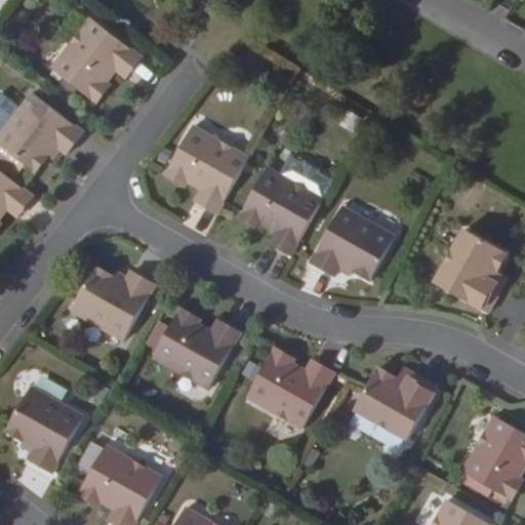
[(107,82),(117,70),(122,64),(132,72),(144,57),(92,18),(53,69),(97,104),(111,86),(107,82)]
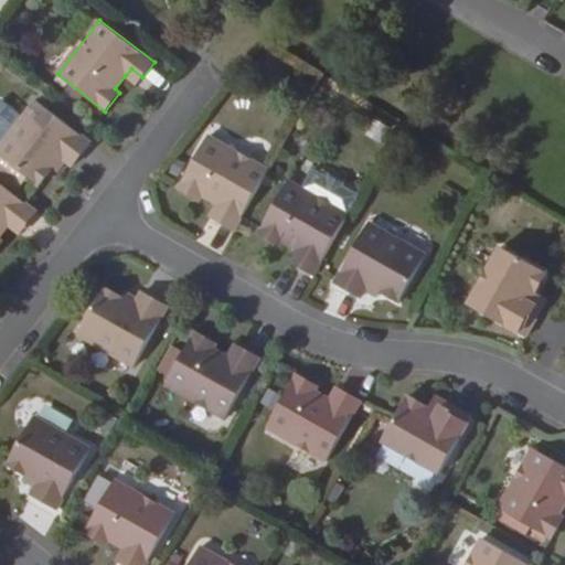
[(138,84),(142,77),(131,68),(126,75),(138,84)]
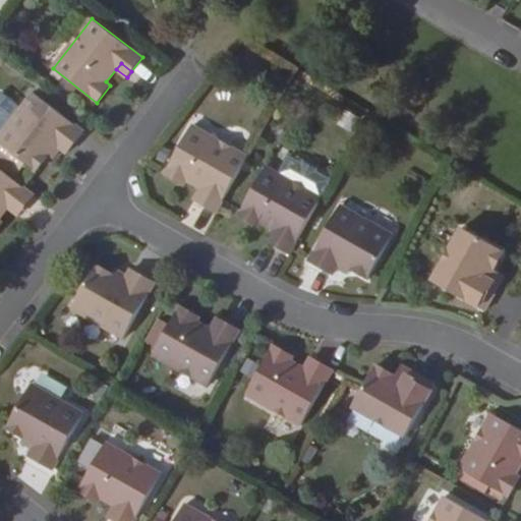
[(49,155),(51,157),(59,147),(61,149),(67,153),(84,131),(35,93),(0,135),(0,142),(37,171),(49,155)]
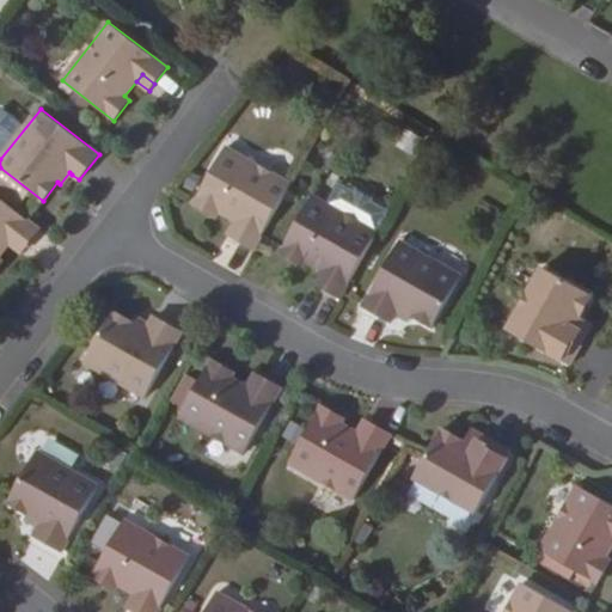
[(219,212),(237,221),(244,226),(237,239),(255,249),(292,184),(226,147),(194,204),(216,216),(219,212)]
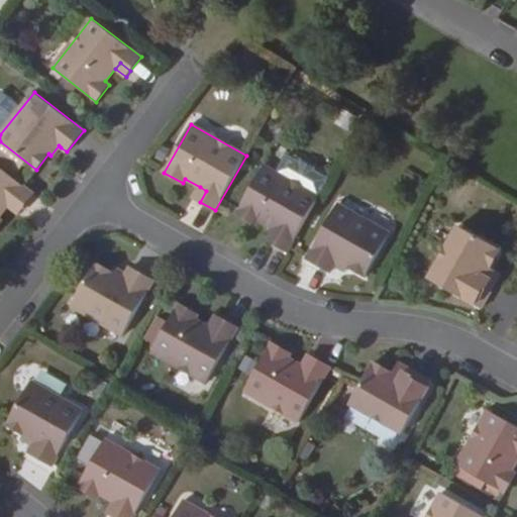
[(53,158),(61,147),(59,145),(50,156),(53,158)]
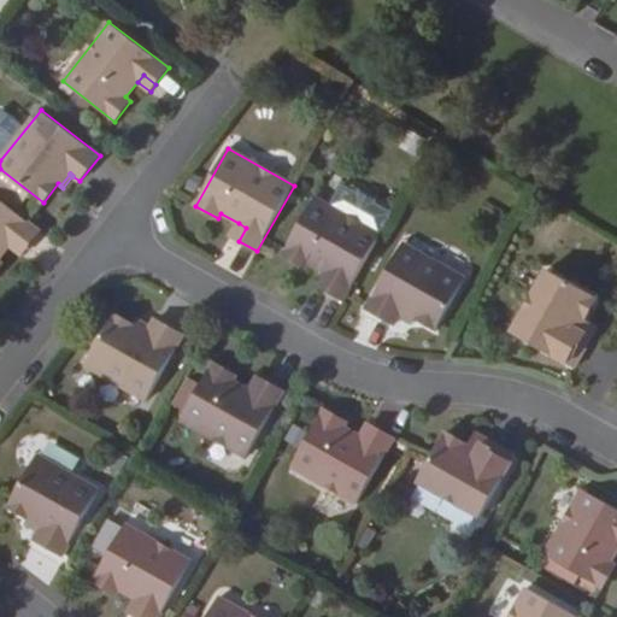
[(331,206),(381,235),(393,213),(375,204),(376,200),(360,192),(359,194),(342,184),(331,206)]
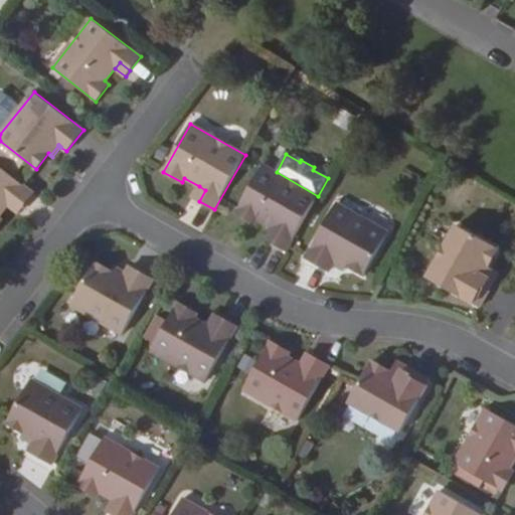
[(258,219),(272,227),(279,231),(272,242),(287,250),(318,196),(277,172),(264,164),(235,213),(254,223),(258,219)]
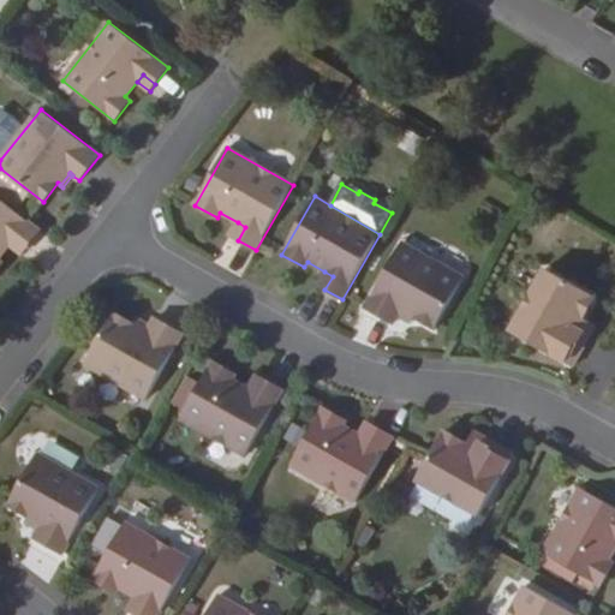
[(0,261),(0,257),(10,245),(16,238),(28,248),(41,231),(0,198),(0,267),(3,264),(0,261)]
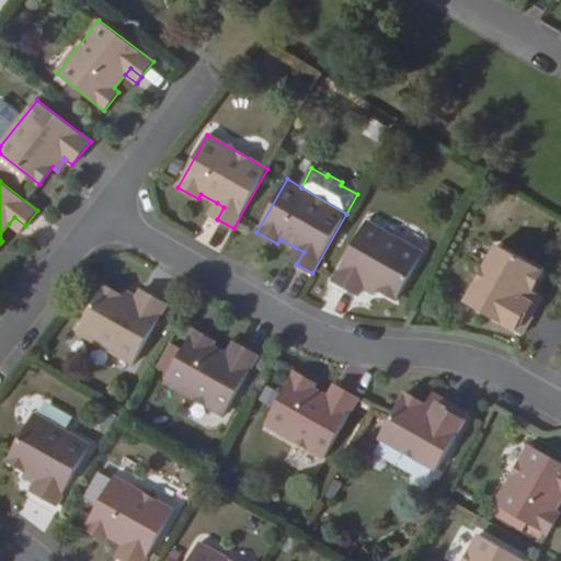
[(209,215),(217,219),(224,207),(217,203),(209,215)]
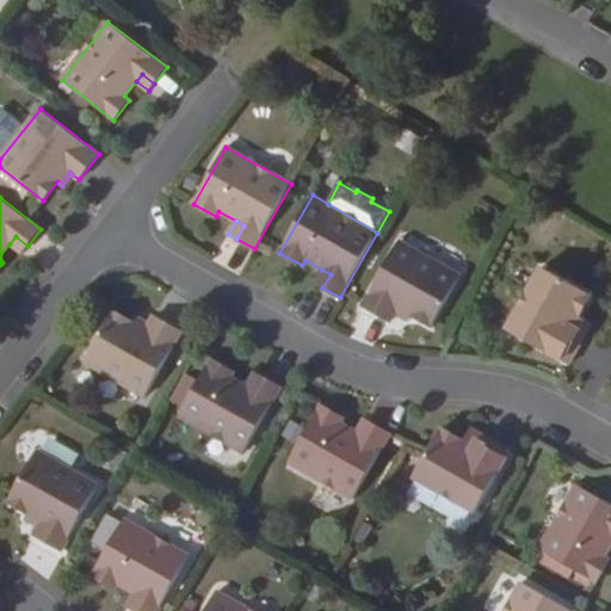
[(23,253),(28,246),(16,236),(10,244),(23,253)]
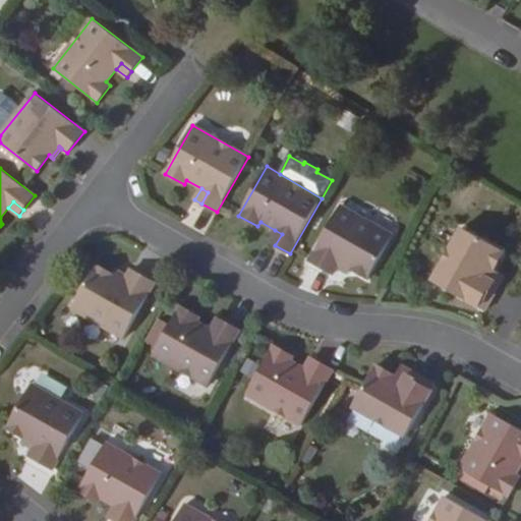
[(334,274),(337,268),(339,265),(350,272),(351,269),(369,279),(394,235),(341,205),(309,261),(334,274)]
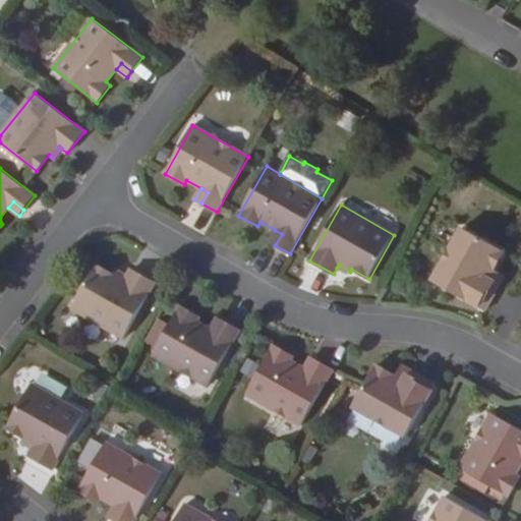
[(485,310),(500,284),(496,282),(500,273),(495,270),(505,251),(463,228),(432,281),(485,310)]
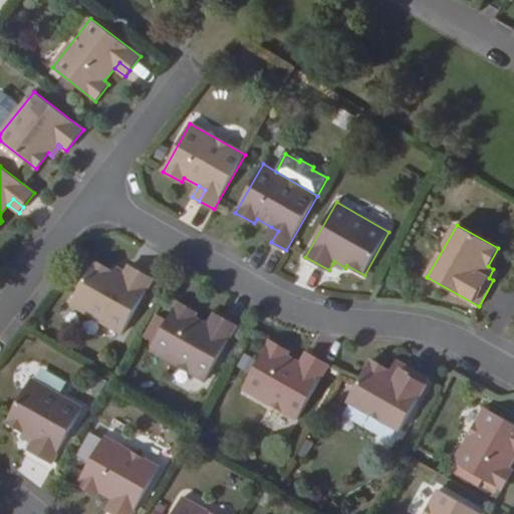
[(264,238),(271,242),(278,231),(271,227),(264,238)]
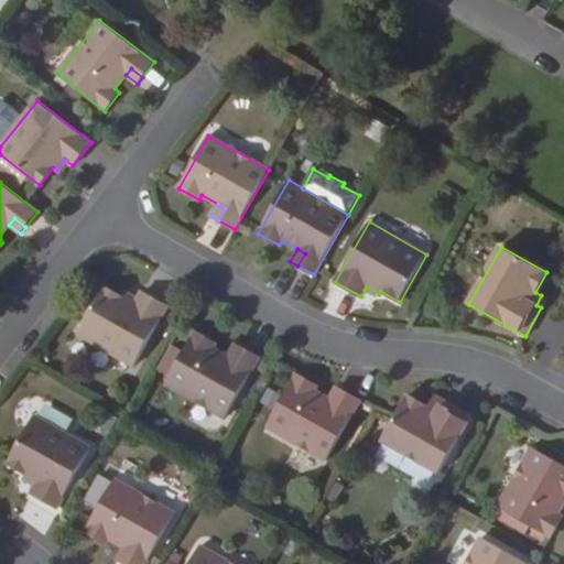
[(143,292),(139,299),(137,302),(125,294),(123,296),(105,286),(78,334),(134,366),(169,306),(143,292)]
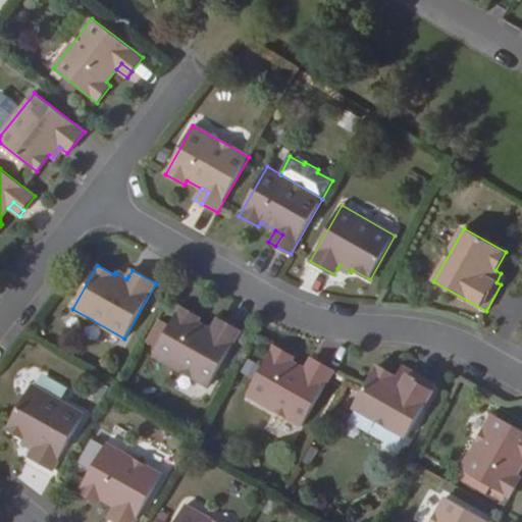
[(350,274),(351,272),(340,265),(337,268),(350,274)]
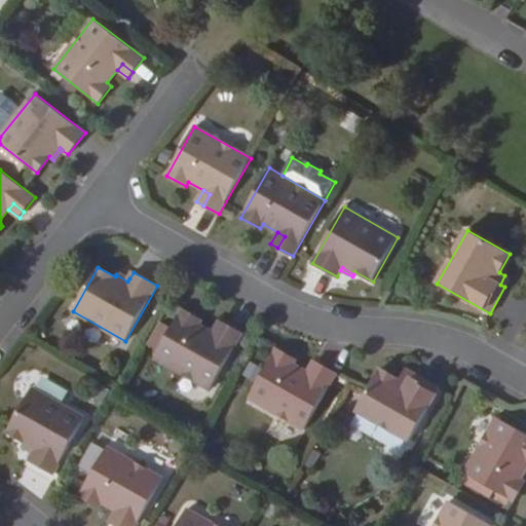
[(118,272),(116,274),(127,282),(129,278),(118,272)]
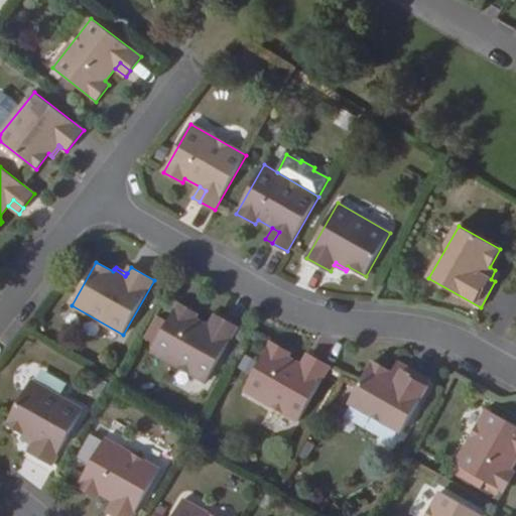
[(500,273),(495,270),(491,279),(495,281),(500,273)]
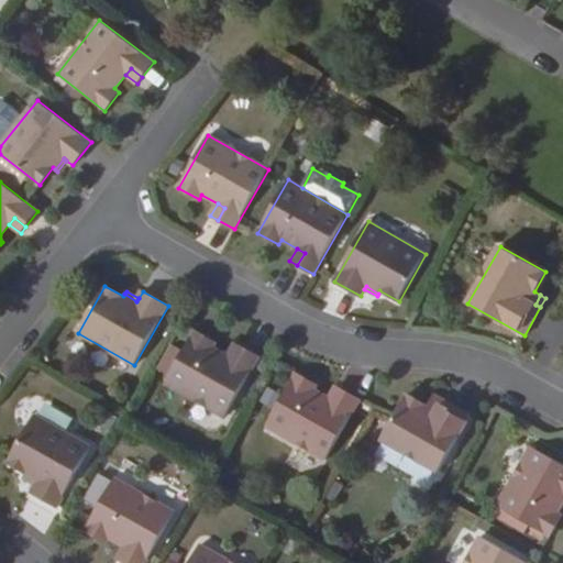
[(260,356),(243,348),(236,360),(229,355),(213,346),(216,342),(195,330),(165,383),(225,417),(260,356)]
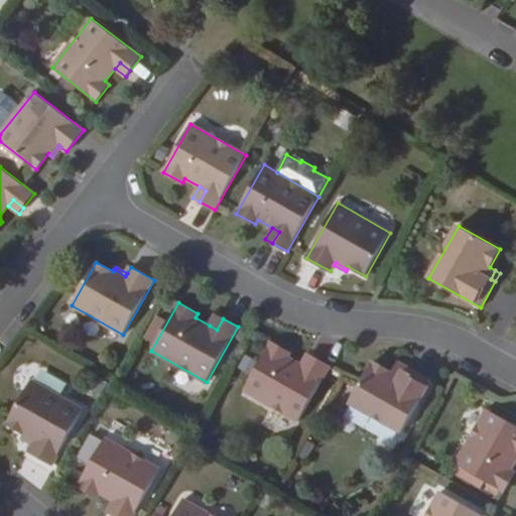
[(216,314),(210,326),(217,330),(223,318),(216,314)]
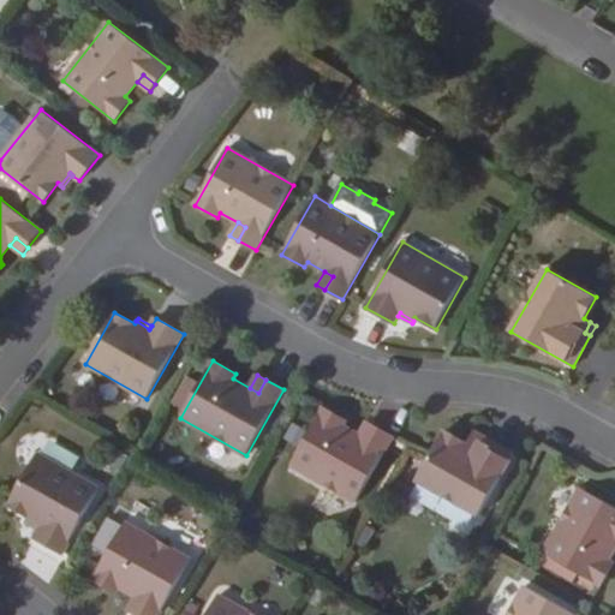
[(394,436),(376,427),(368,440),(360,435),(344,425),(346,421),(324,407),(291,465),(357,502),(394,436)]
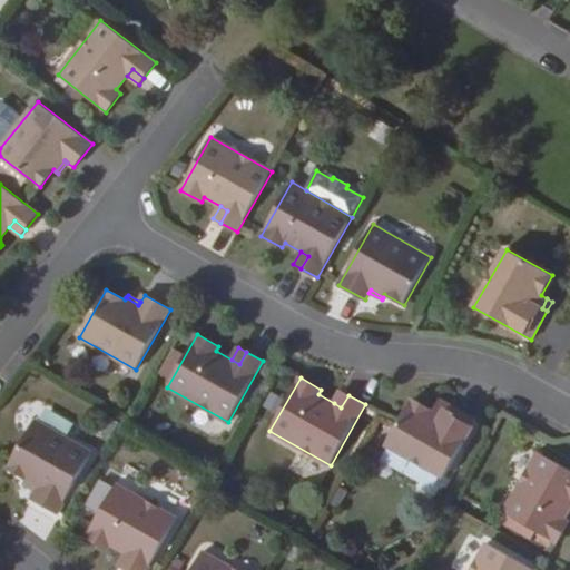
[(341,391),(334,403),(341,408),(349,395),(341,391)]
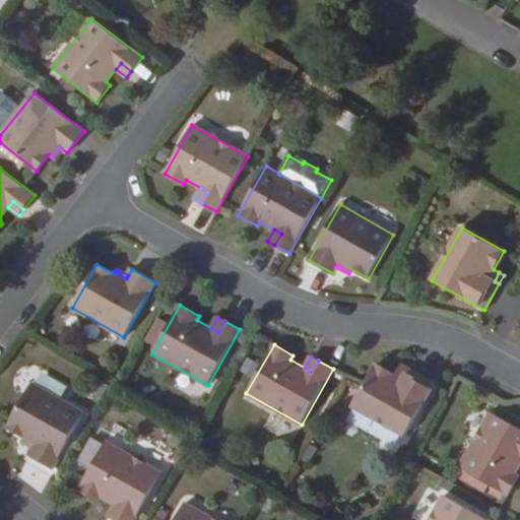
[(436,384),(409,370),(406,374),(398,369),(394,375),(377,365),(352,406),(406,437),(436,384)]
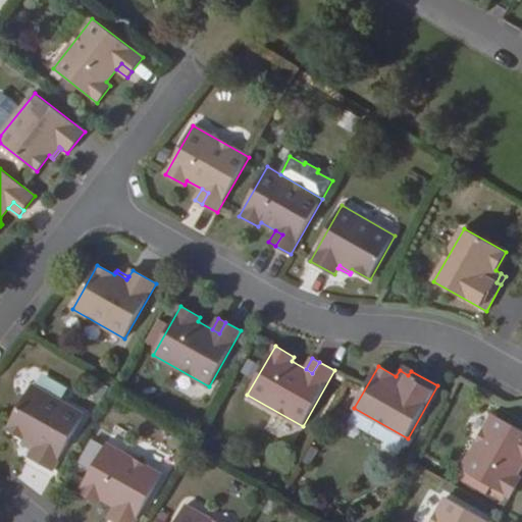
[(402,366),(400,370),(408,375),(411,371),(402,366)]
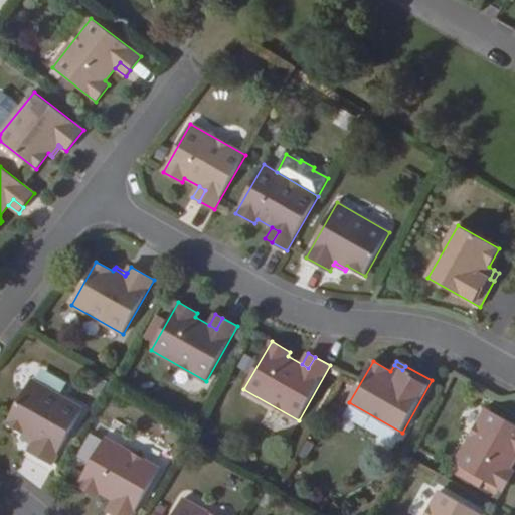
[(114,382),(115,379),(103,372),(96,384),(109,390),(114,382)]
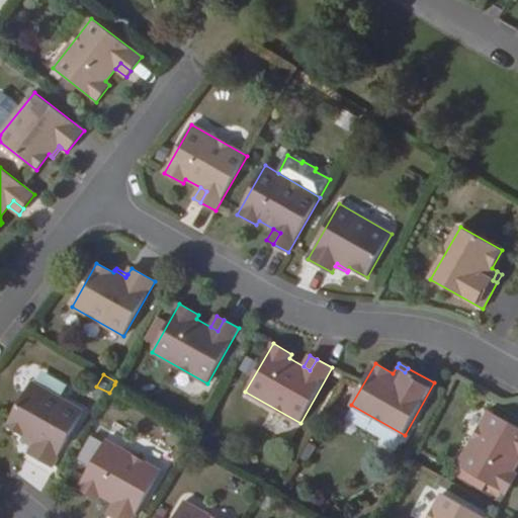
[(24,435),(23,437),(34,444),(33,446),(29,453),(53,466),(84,412),(31,381),(7,425),(24,435)]
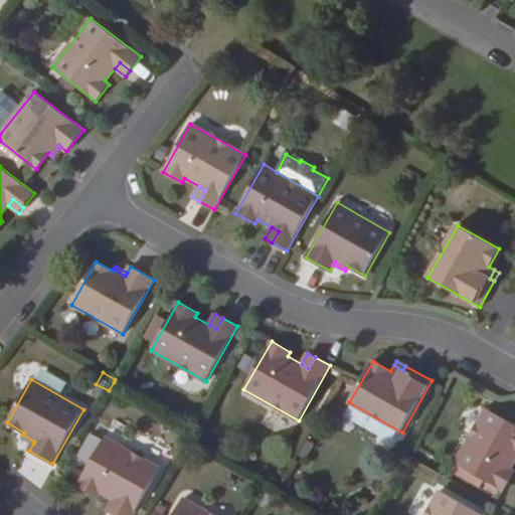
[(510,469),(514,459),(514,424),(487,408),(456,464),(458,465),(454,471),(480,486),(484,480),(503,491),(514,472),(510,469)]
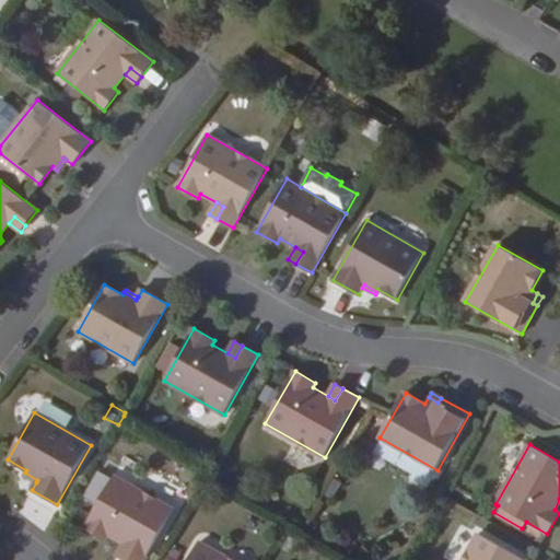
[(24,476),(36,482),(37,480),(25,473),(24,476)]
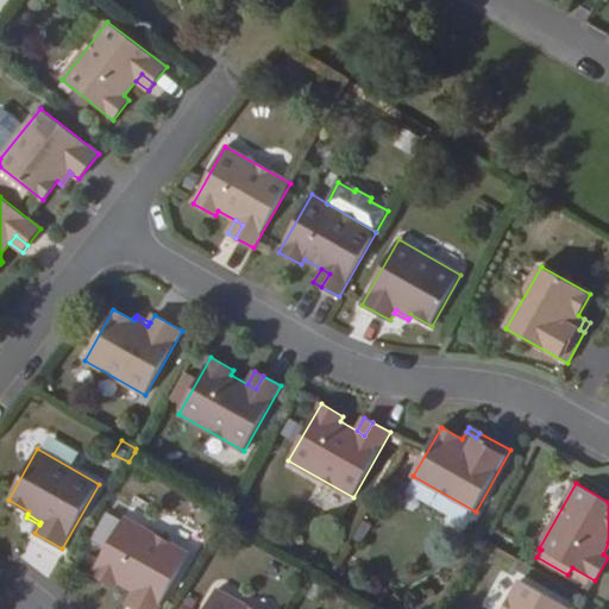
[(118,582),(135,591),(143,595),(135,608),(136,608),(157,608),(189,553),(124,518),(92,573),(114,586),(118,582)]
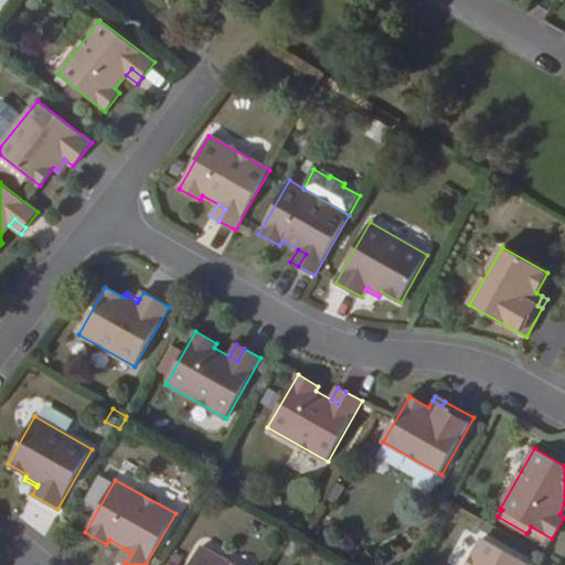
[(530,564),(482,539),(467,564),(530,564)]
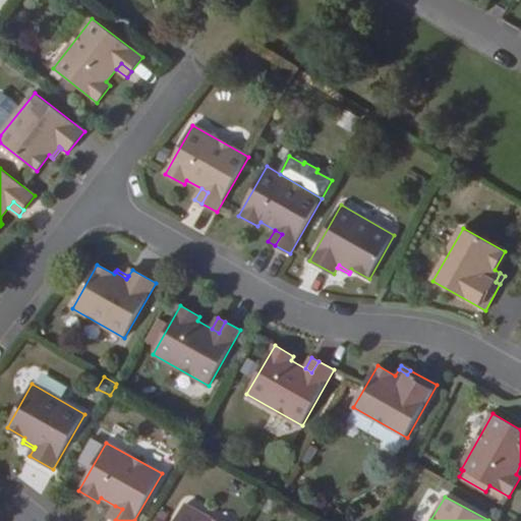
[(215,520),(185,504),(175,520),(215,520)]
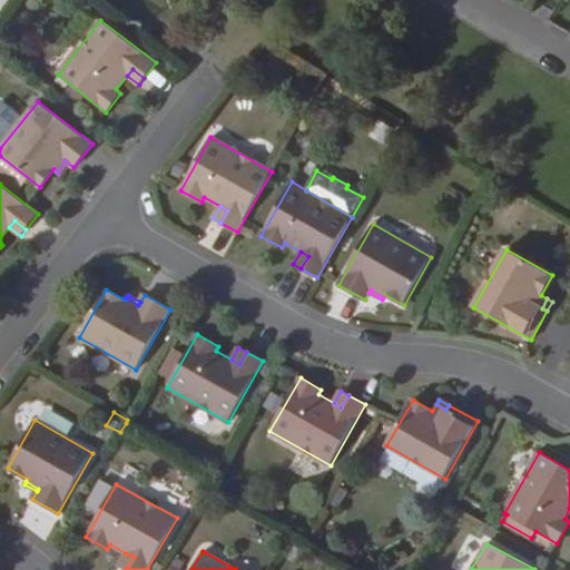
[(119,564),(126,569),(134,557),(126,553),(119,564)]
